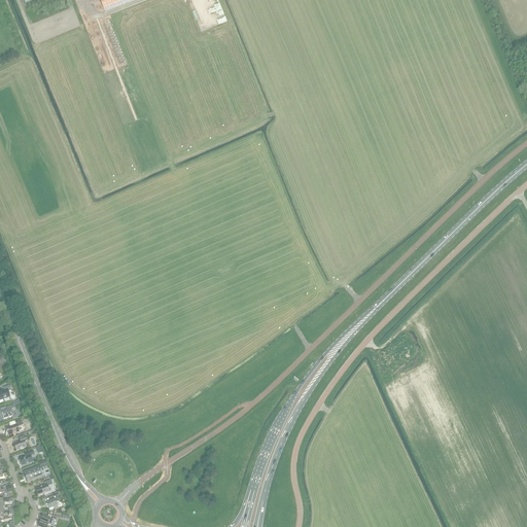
[(99,0),(104,12),(105,12),(104,11),(133,0),(99,0)]
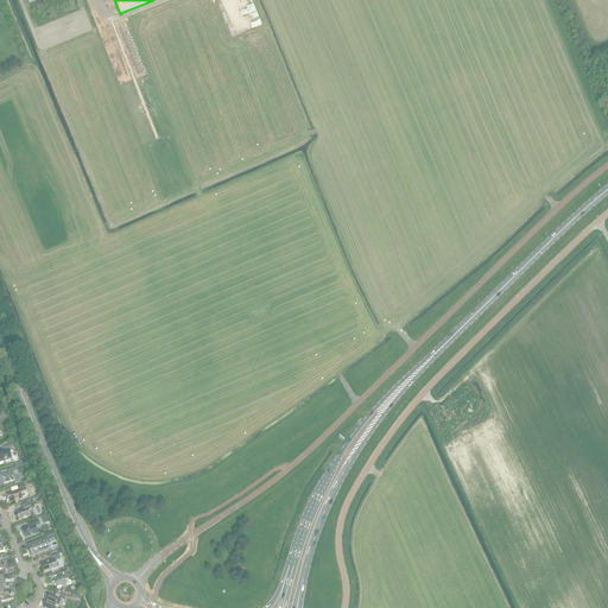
[(4,451),(0,451),(0,464),(5,463),(4,461),(11,458),(11,461),(12,461),(8,451),(12,450),(11,445),(2,448),(4,451)]
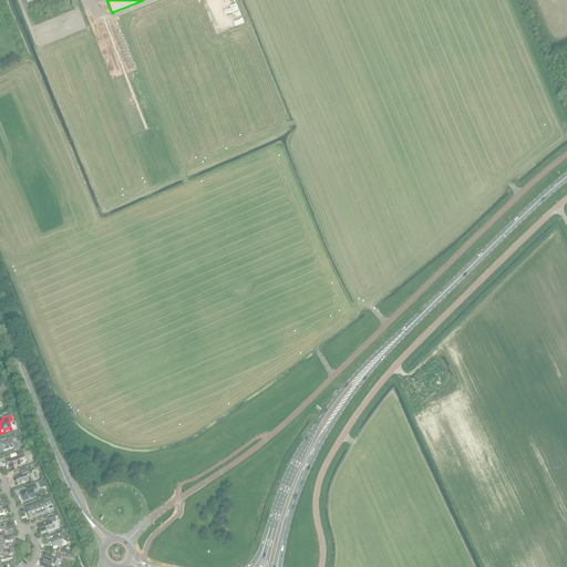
[(7,442),(1,443),(3,451),(13,447),(18,446),(17,442),(14,436),(6,439),(7,442)]
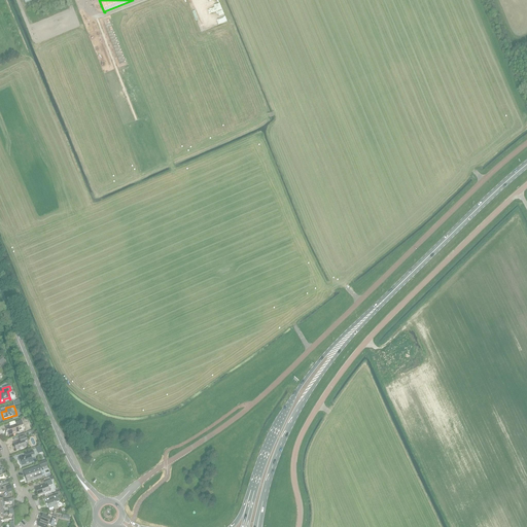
[(6,428),(8,435),(19,432),(16,427),(23,425),(22,420),(14,422),(15,425),(6,428)]
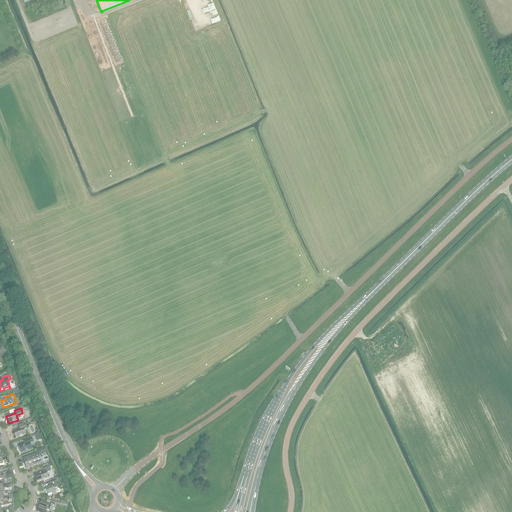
[(23,430),(26,429),(24,424),(18,426),(19,429),(13,431),(14,434),(16,438),(25,434),(23,430)]
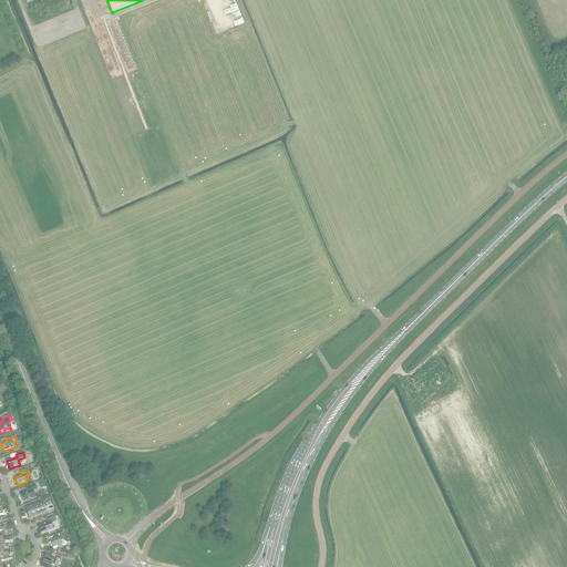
[(27,488),(28,492),(20,494),(23,502),(34,497),(32,491),(37,488),(35,485),(27,488)]
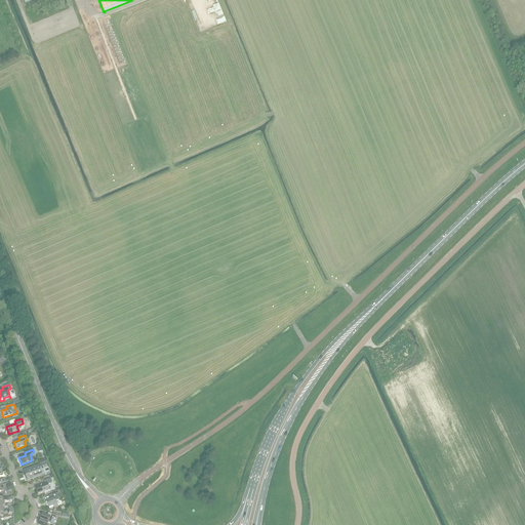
[(24,470),(27,480),(41,475),(38,465),(24,470)]
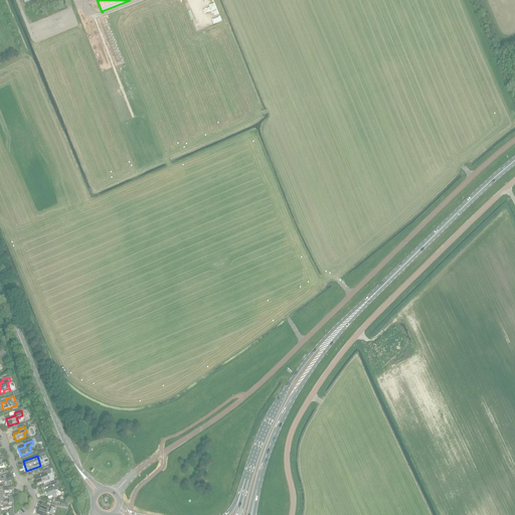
[(44,474),(34,478),(37,485),(48,481),(46,475),(51,474),(49,469),(43,471),(44,474)]
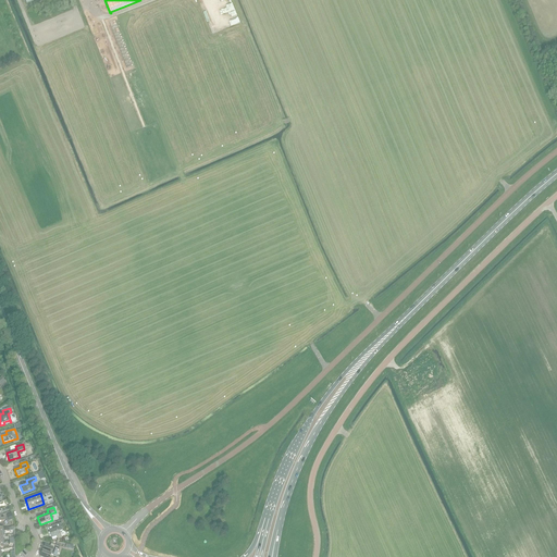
[(61,537),(59,531),(62,530),(60,523),(53,525),(54,529),(49,531),(51,537),(57,536),(58,540),(61,537)]
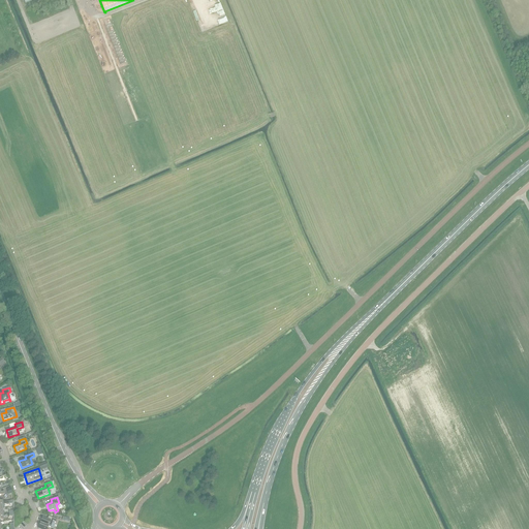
[(42,518),(40,523),(49,526),(51,527),(52,524),(53,522),(42,518)]
